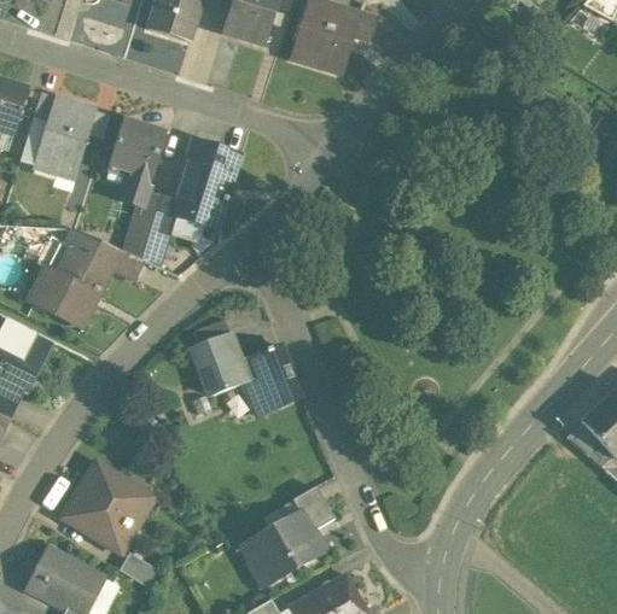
[(156,0),(147,29),(190,41),(202,0),(156,0)]
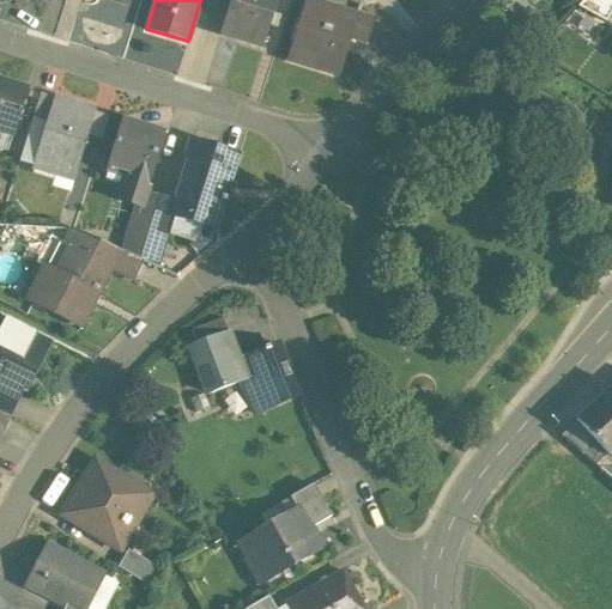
[(230,0),(220,32),(262,44),(276,0),(230,0)]
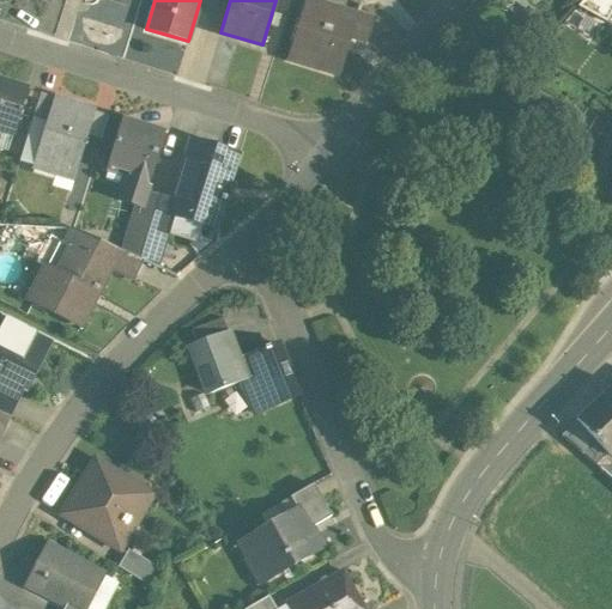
[(373,18),(310,0),(307,0),(288,58),(338,73),(350,36),(365,40),(373,18)]
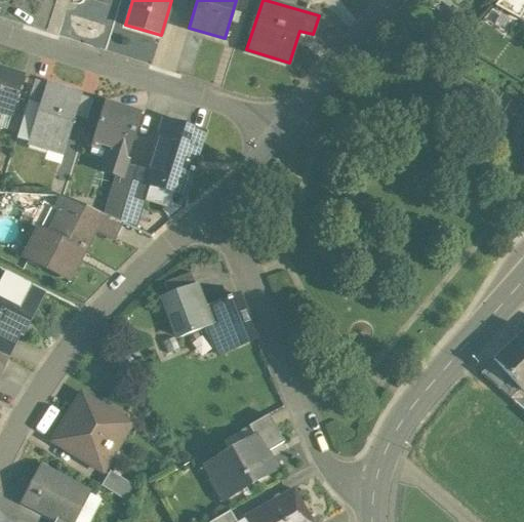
[(498,0),(495,4),(519,17),(523,7),(523,0),(498,0)]
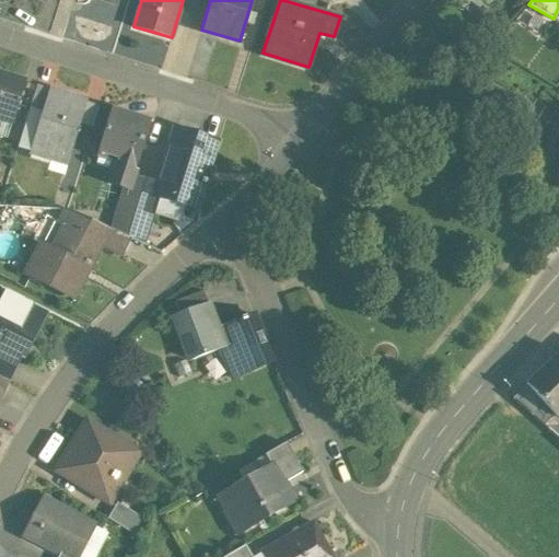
[(496,18),(482,6),(474,15),(487,27),(496,18)]
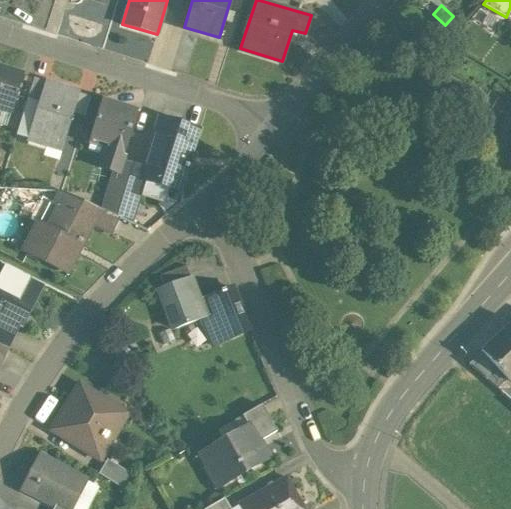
[(409,20),(399,14),(395,22),(405,28),(409,20)]
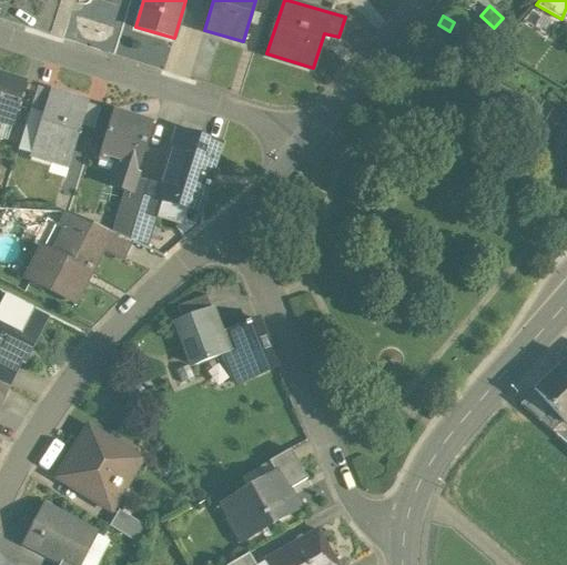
[(24,82),(0,74),(0,120),(11,123),(24,82)]
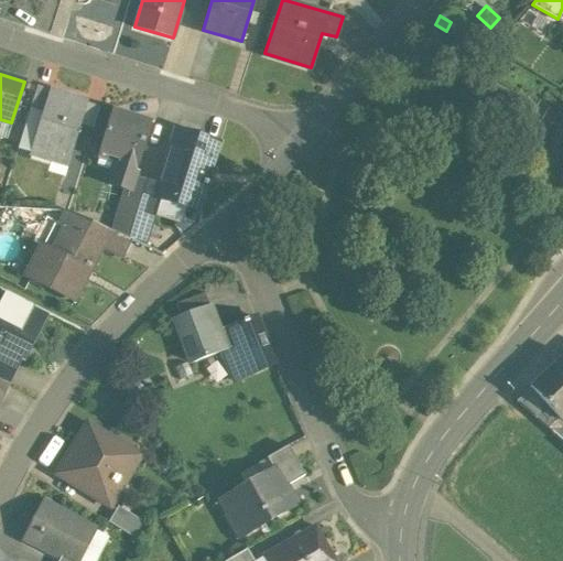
[(49,89),(36,86),(30,109),(42,114),(49,89)]
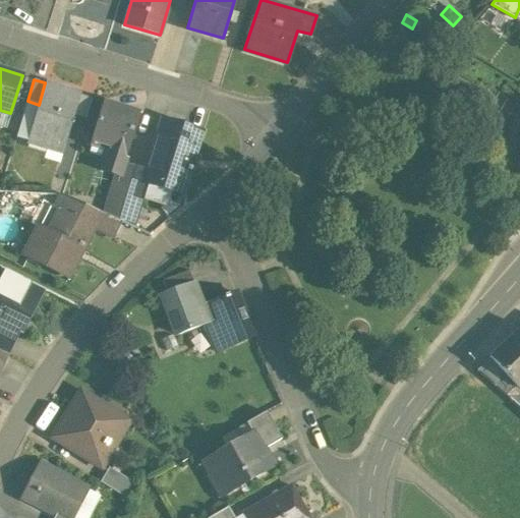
[(80,94),(45,82),(39,105),(27,141),(47,147),(49,142),(64,147),(74,115),(80,94)]
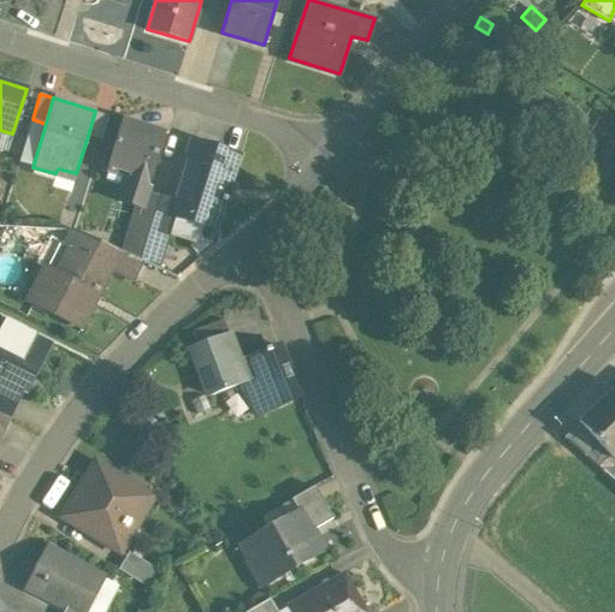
[(95,111),(88,136),(102,141),(111,114),(95,111)]
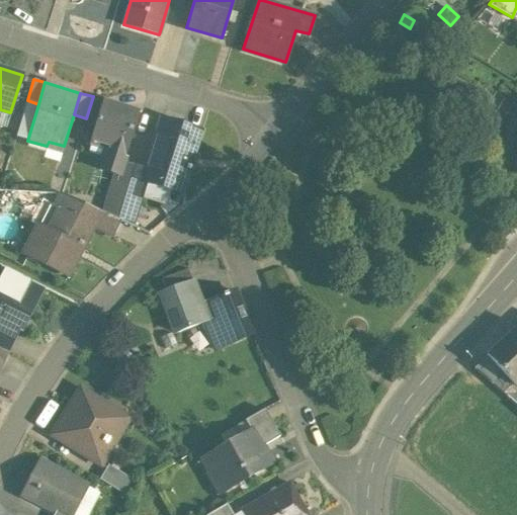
[(139,111),(103,100),(90,145),(102,149),(108,151),(124,156),(139,111)]
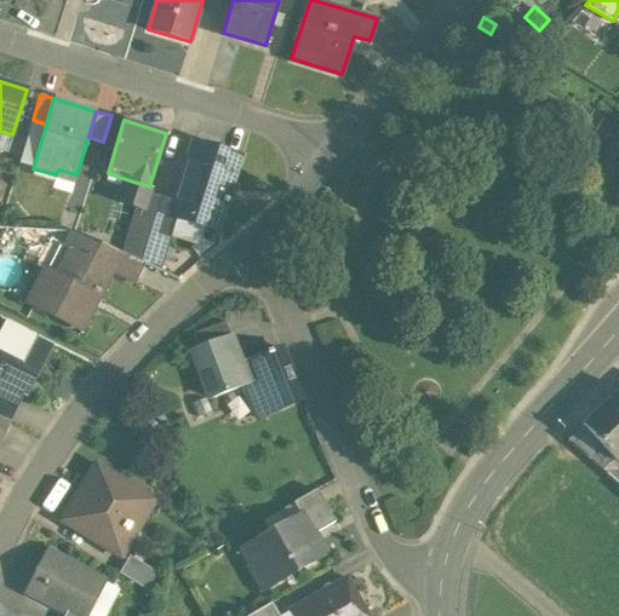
[(176,201),(171,216),(173,217),(206,226),(217,230),(225,202),(228,203),(229,199),(227,199),(240,155),(194,142),(176,201)]
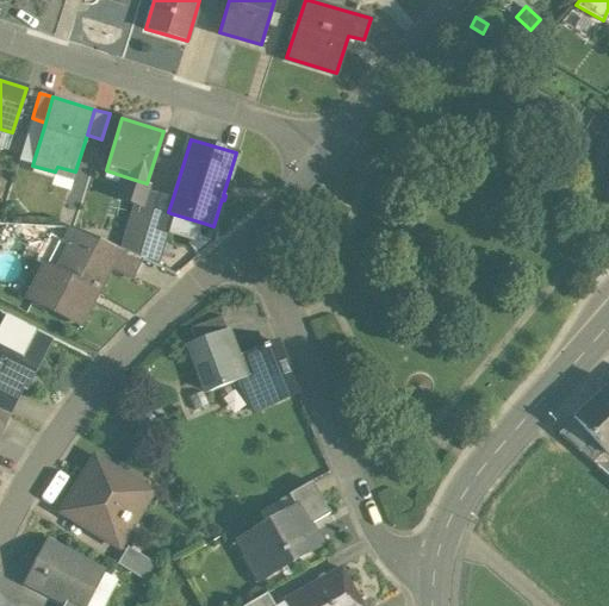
[(120,175),(106,170),(104,176),(119,181),(120,175)]
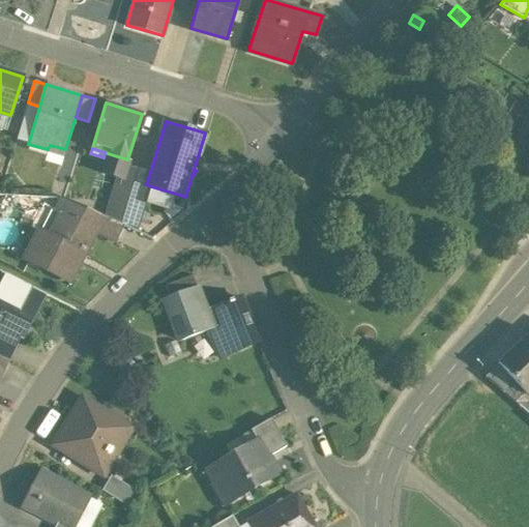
[(127,159),(111,154),(105,172),(121,177),(125,164),(127,159)]
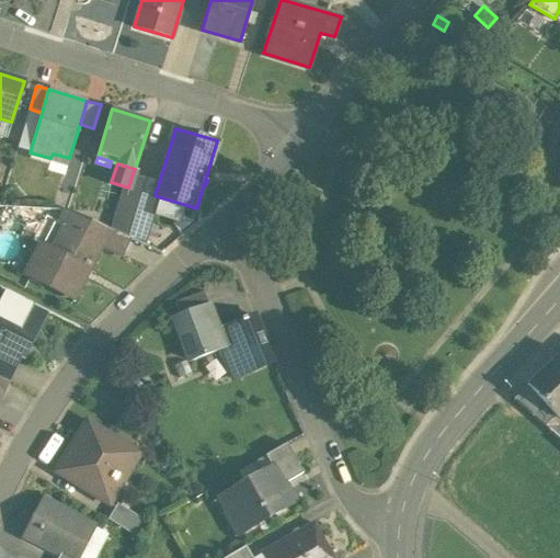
[(146,178),(133,173),(128,188),(121,212),(135,213),(146,178)]
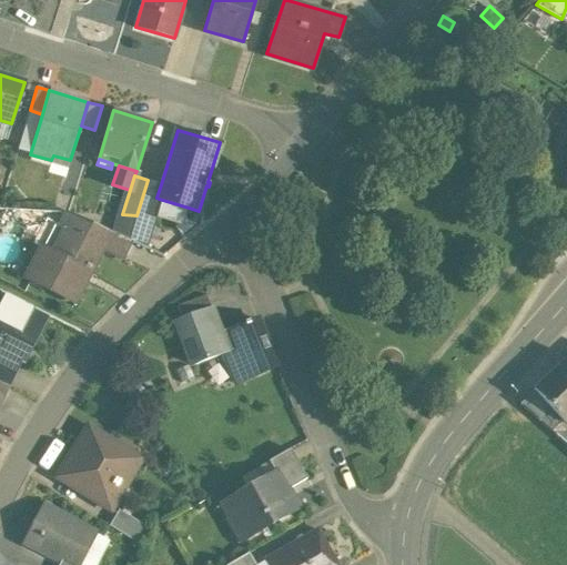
[(161,184),(148,180),(137,215),(130,239),(144,245),(153,214),(159,199),(157,198),(161,184)]
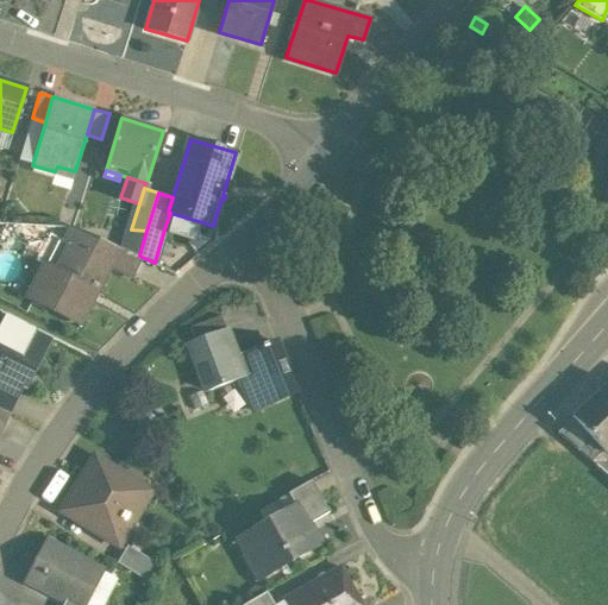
[(170,213),(164,229),(198,239),(202,222),(170,213)]
